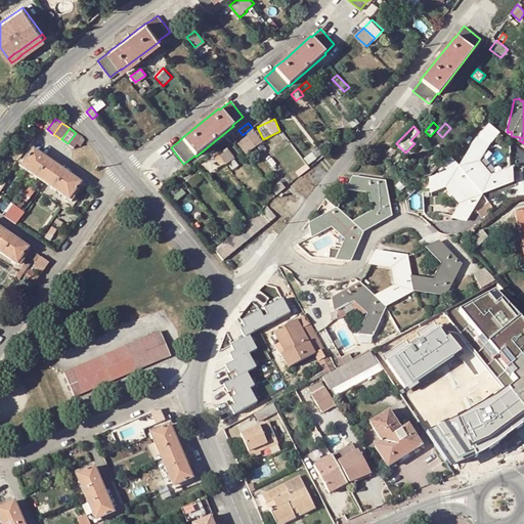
[(251,134),(239,144),(248,156),(264,142),(253,128),(249,132),(251,134)]
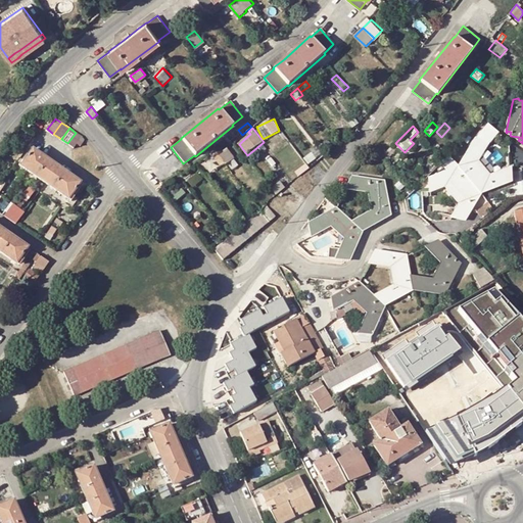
[(82,137),(76,133),(67,143),(74,148),(77,144),(82,137)]
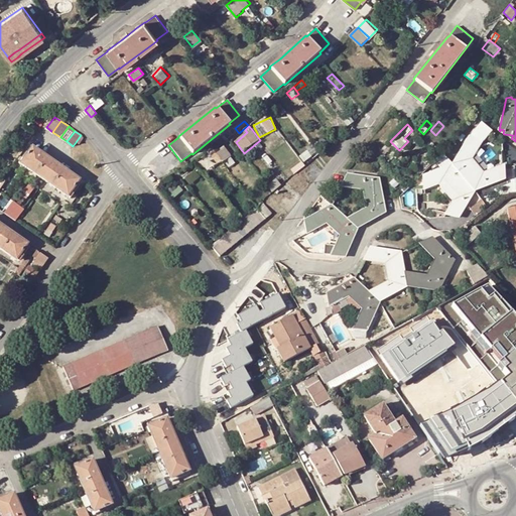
[(85,138),(81,135),(76,142),(79,144),(85,138)]
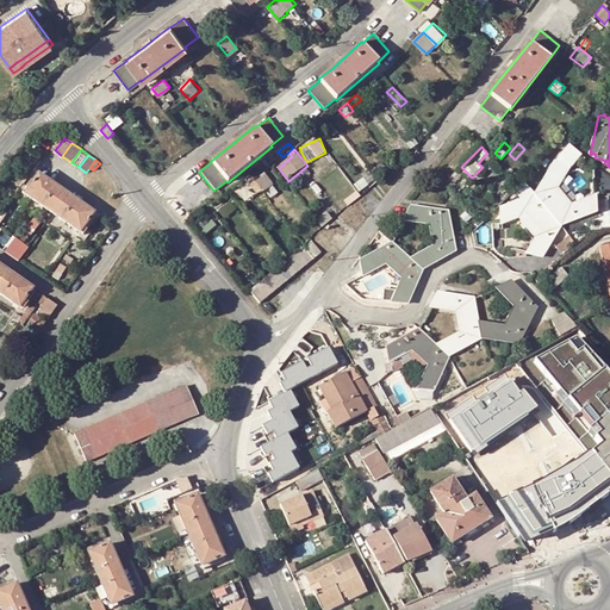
[(559,226),(560,225),(561,224),(560,222),(564,218),(566,223),(568,222),(568,221),(576,215),(577,218),(595,211),(593,195),(586,198),(586,203),(576,207),(572,204),(568,205),(554,191),(564,173),(567,165),(553,161),(541,184),(543,185),(540,188),(537,188),(534,194),(527,198),(527,199),(522,203),(521,199),(498,210),(499,223),(506,223),(527,213),(540,229),(537,234),(540,237),(534,248),(530,248),(527,254),(541,257),(552,241),(548,237),(554,231),(556,232),(556,230),(554,226),(556,224),(559,226)]
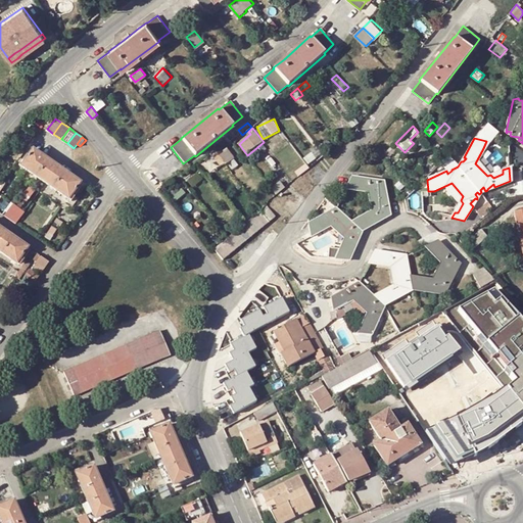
[(392,146),(383,156),(387,160),(397,150),(392,146)]
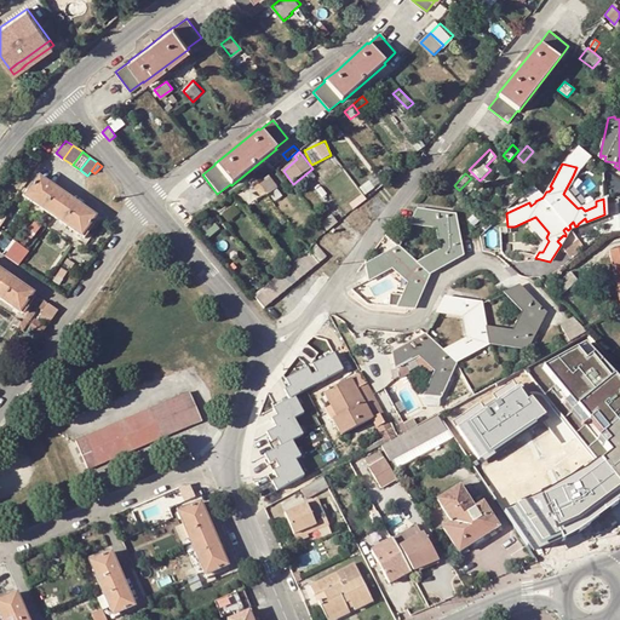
[(96,217),(39,177),(26,196),(56,218),(81,236),(96,217)]
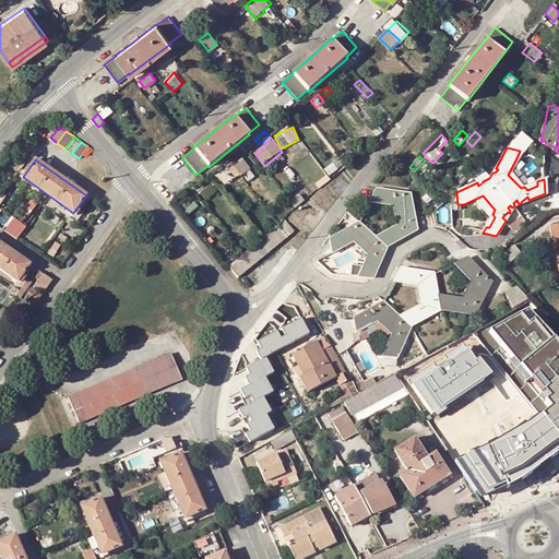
[(251,170),(244,176),(258,194),(265,188),(251,170)]
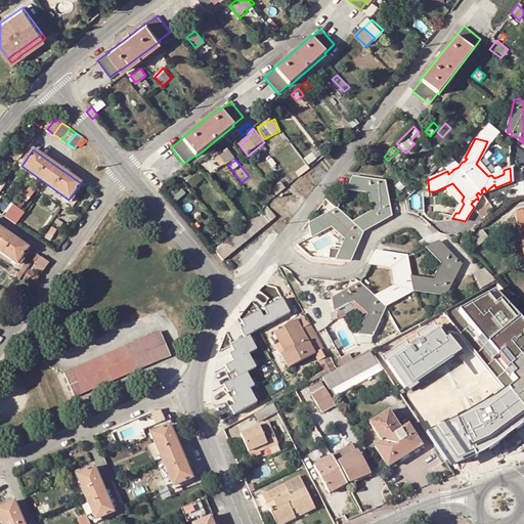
[(392,215),(386,181),(384,180),(385,183),(382,184),(381,180),(379,180),(370,182),(372,179),(354,176),(347,189),(354,189),(357,186),(367,188),(367,191),(372,191),(376,209),(359,218),(355,223),(363,231),(382,221),(381,218),(386,216),(387,218),(392,215)]
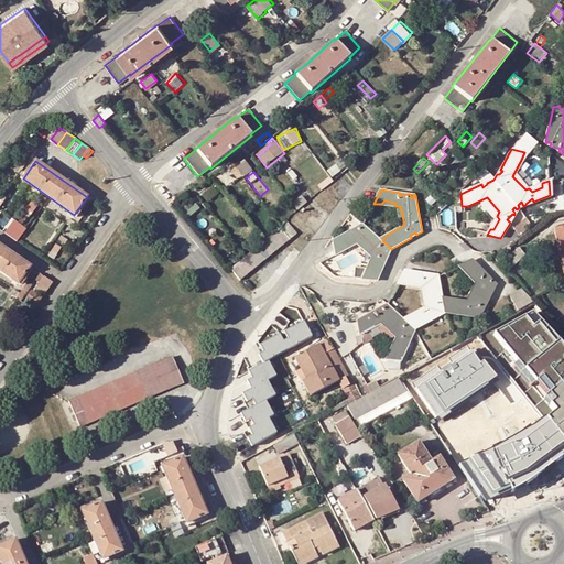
[(300,210),(308,203),(303,196),(293,204),(300,210)]
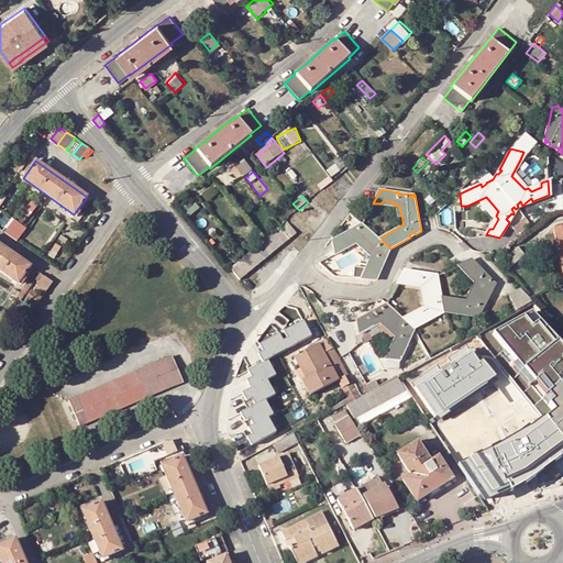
[(197,210),(190,202),(181,209),(188,218),(197,210)]
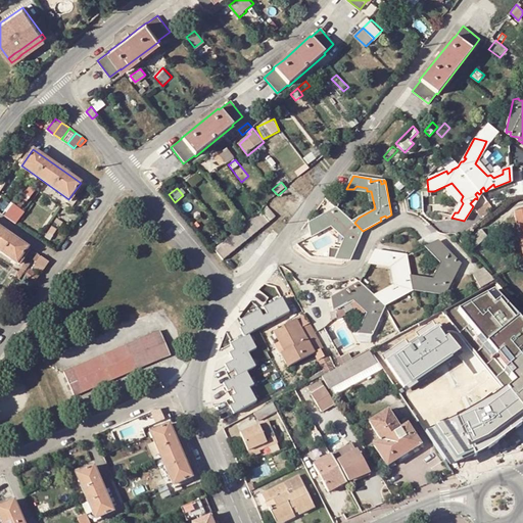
[(73,208),(76,204),(73,202),(68,199),(65,203),(73,208)]
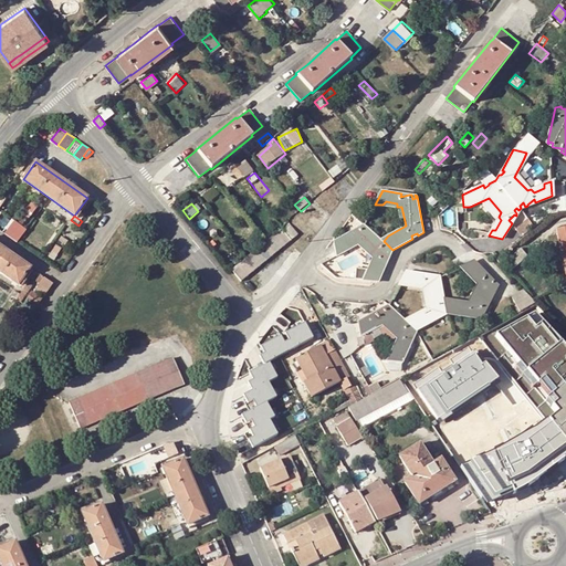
[(495,230),(501,220),(499,217),(492,230),(495,230)]
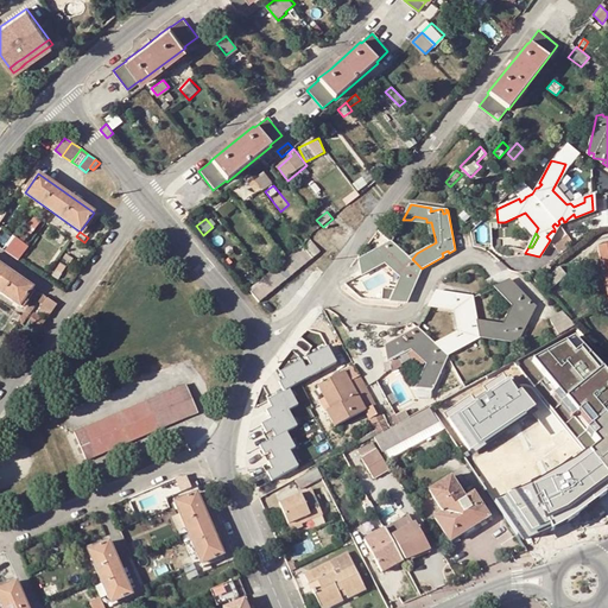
[(567,235),(555,245),(561,252),(572,244),(567,235)]
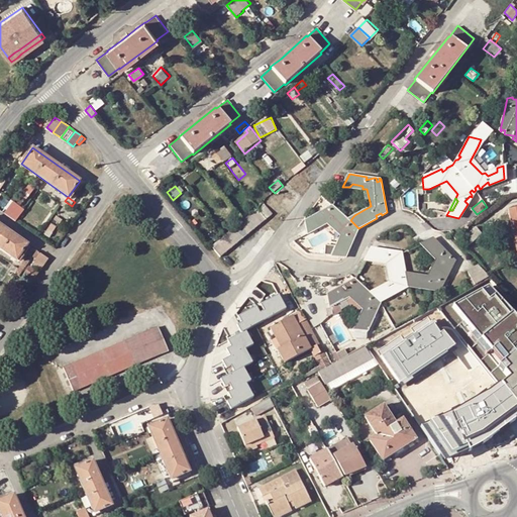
[(19,220),(25,210),(12,201),(5,210),(19,220)]
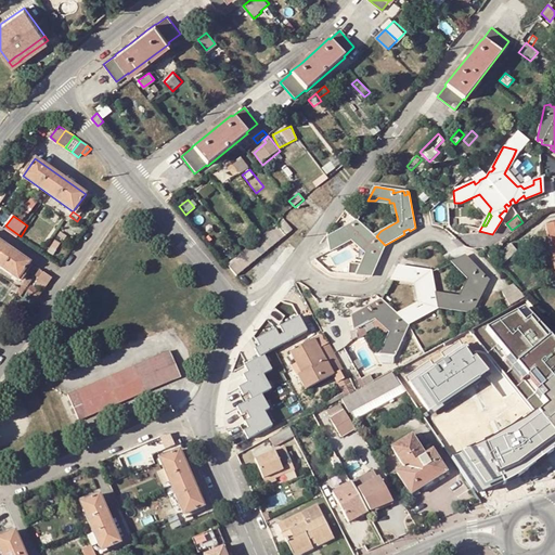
[(66,220),(75,226),(77,221),(69,216),(66,220)]
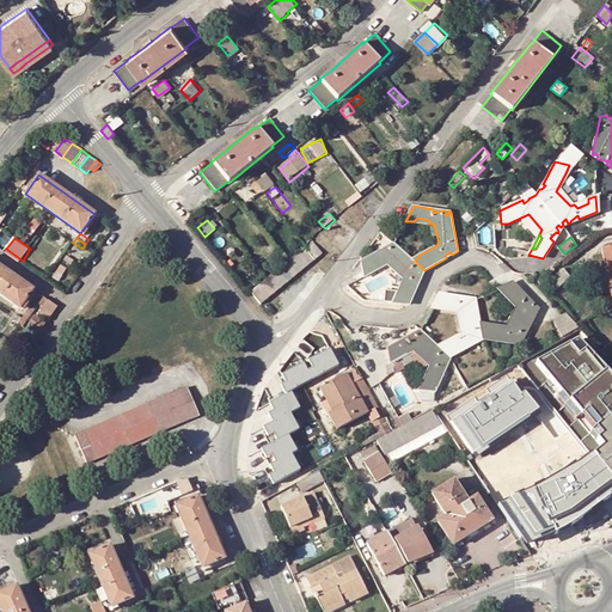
[(322,254),(312,242),(251,292),(261,304),(322,254)]
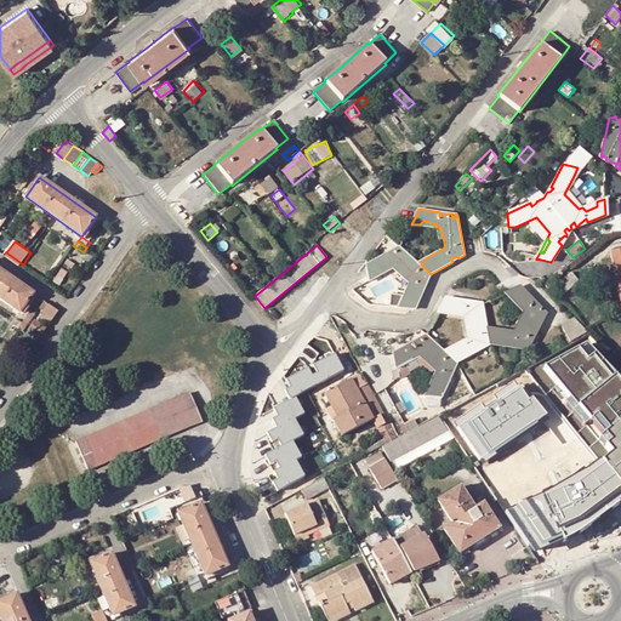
[(402,245),(399,246),(402,249),(399,252),(396,249),(393,250),(394,251),(387,257),(386,254),(368,263),(370,279),(379,275),(377,271),(388,265),(392,268),(396,266),(411,280),(402,300),(399,307),(414,309),(425,288),(422,285),(426,280),(427,281),(431,274),(421,265),(402,245)]
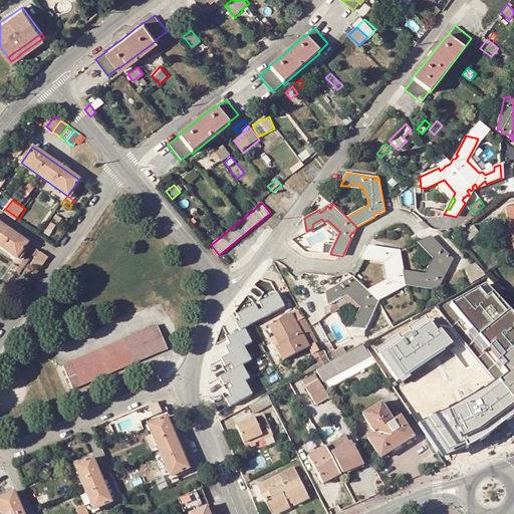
[(513,205),(505,208),(513,250),(513,205)]
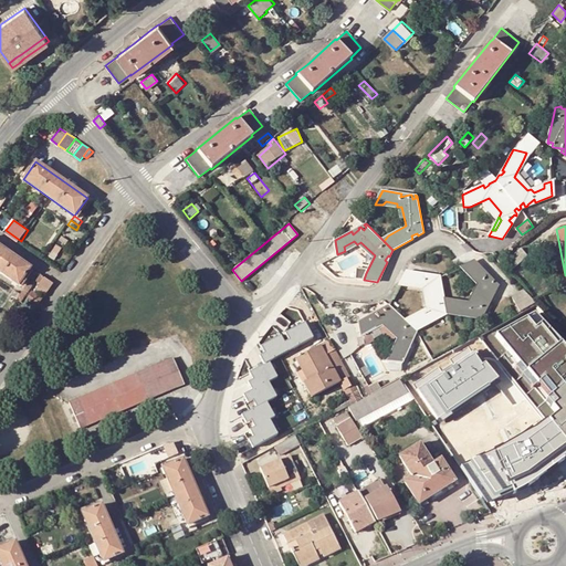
[(354,241),(344,247),(345,251),(357,244),(354,241)]
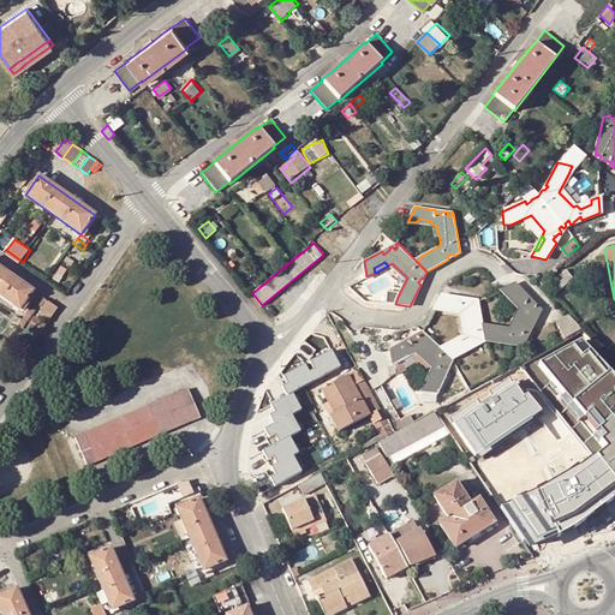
[(61,282),(69,272),(63,267),(55,279),(61,282)]
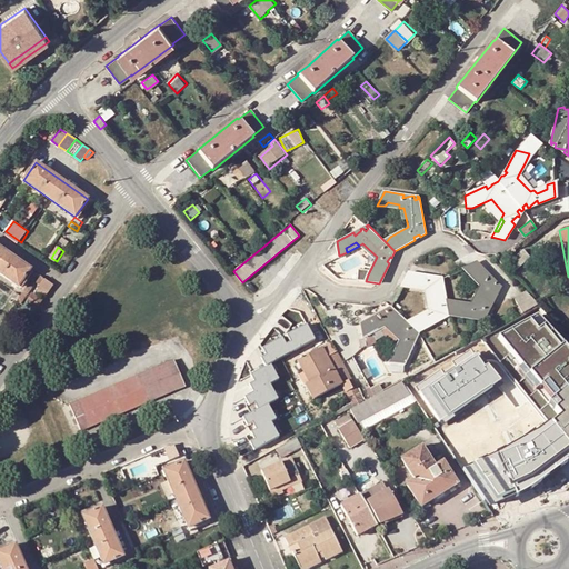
[(30,270),(0,248),(0,273),(18,287),(30,270)]
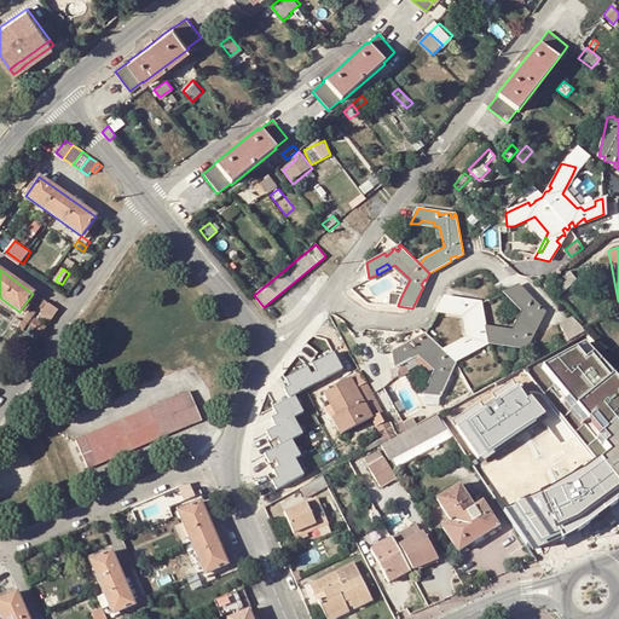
[(577,281),(570,272),(551,287),(559,296),(577,281)]
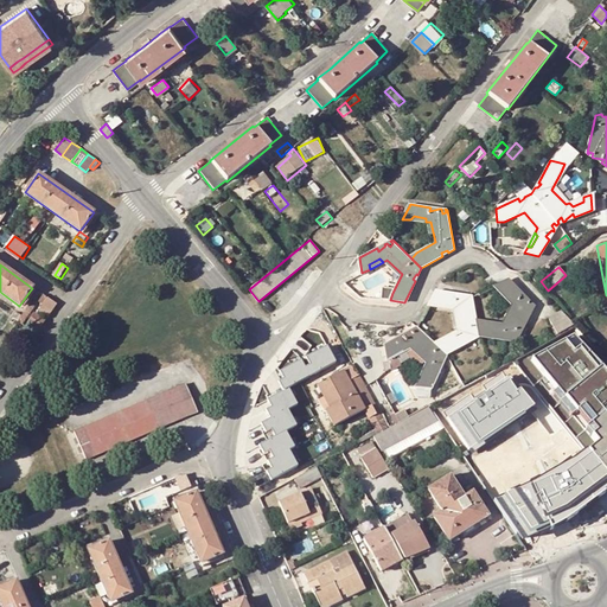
[(512,296),(510,300),(513,305),(505,323),(486,321),(477,321),(479,336),(504,338),(505,334),(510,337),(510,338),(518,339),(534,304),(532,301),(531,304),(528,302),(530,299),(528,296),(526,298),(518,294),(521,291),(508,278),(493,285),(499,291),(503,288),(512,296)]
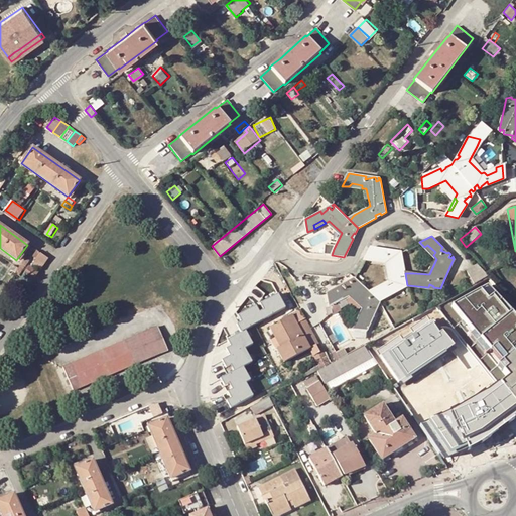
[(435,252),(427,245),(424,247),(433,255),(435,252)]
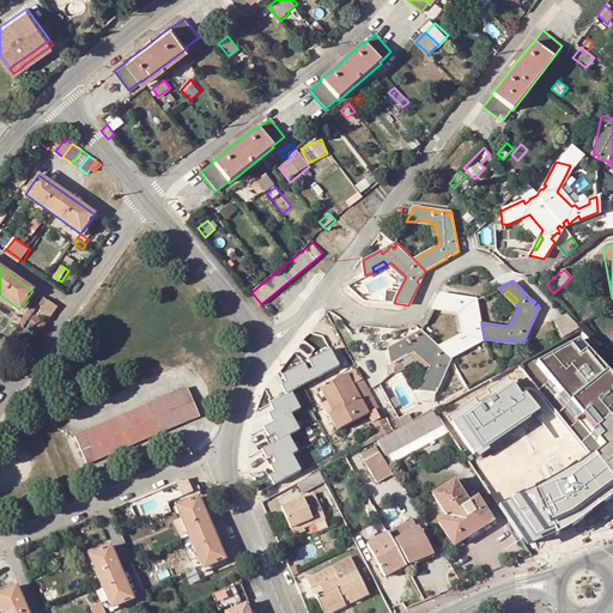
[(475,302),(471,303),(469,298),(459,299),(460,296),(439,292),(432,307),(441,309),(443,305),(455,307),(455,311),(460,311),(463,332),(444,343),(439,347),(449,357),(451,357),(472,345),(471,341),(475,341),(477,343),(484,339),(481,325),(477,299),(474,298),(475,302)]
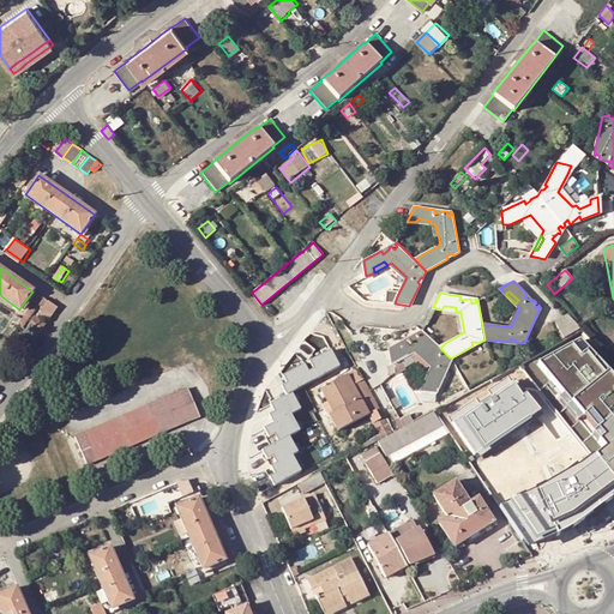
[(48,321),(58,308),(49,301),(44,309),(40,314),(48,321)]
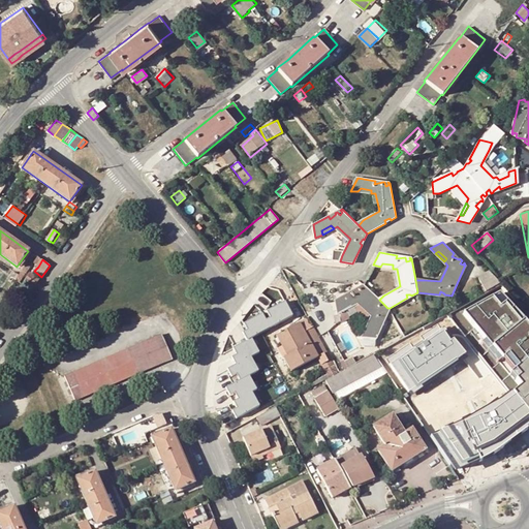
[(21,284),(33,267),(28,262),(26,266),(17,280),(21,284)]
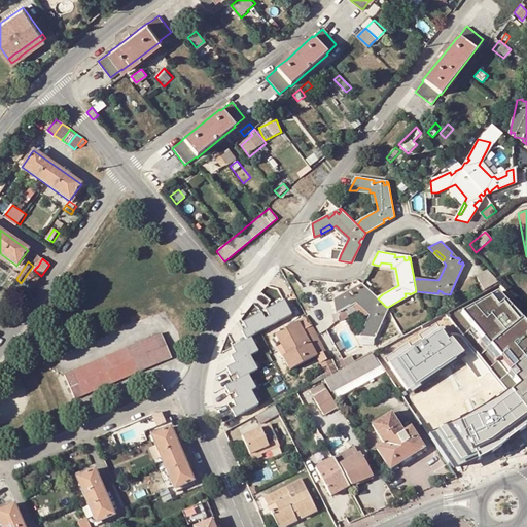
[(494,286),(499,281),(488,269),(478,278),(489,289),(494,286)]
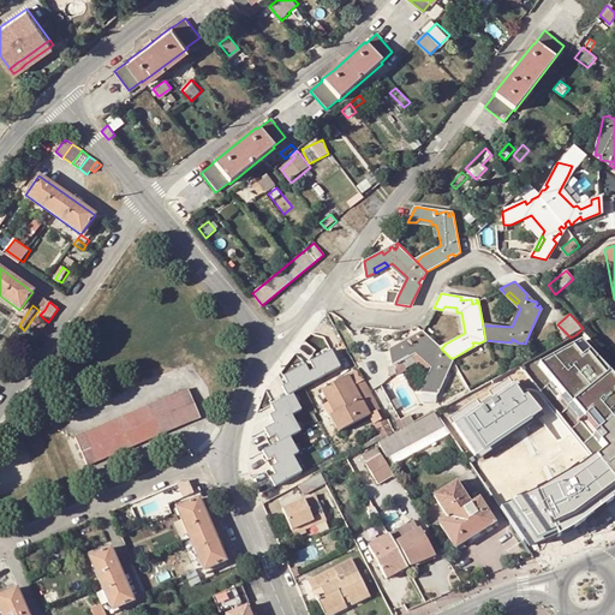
[(39,335),(47,324),(37,317),(29,328),(39,335)]
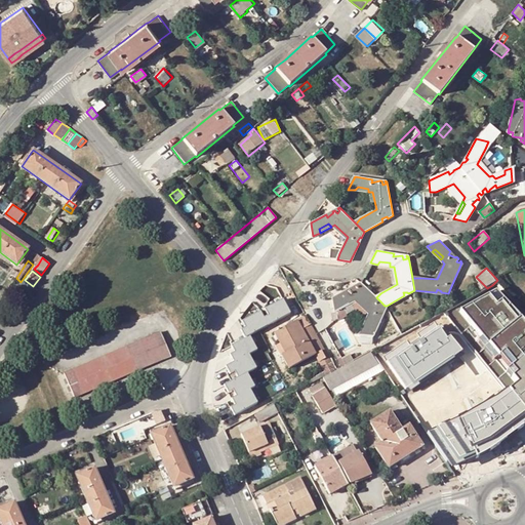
[(355,298),(367,311),(364,318),(359,329),(358,334),(357,341),(367,342),(378,317),(376,315),(380,312),(381,312),(385,306),(376,297),(362,283),(358,287),(357,286),(356,286),(355,286),(355,285),(348,291),(347,288),(331,295),(333,310),(334,309),(339,306),(339,303),(349,297),(351,300),(355,298)]
